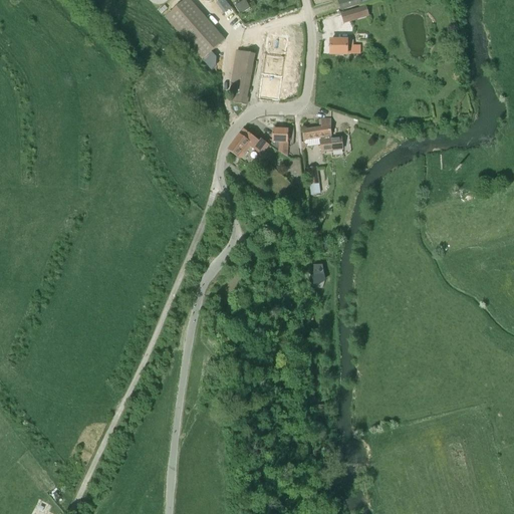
[(186,0),(166,18),(195,52),(202,60),(225,40),(189,0),(186,0)]
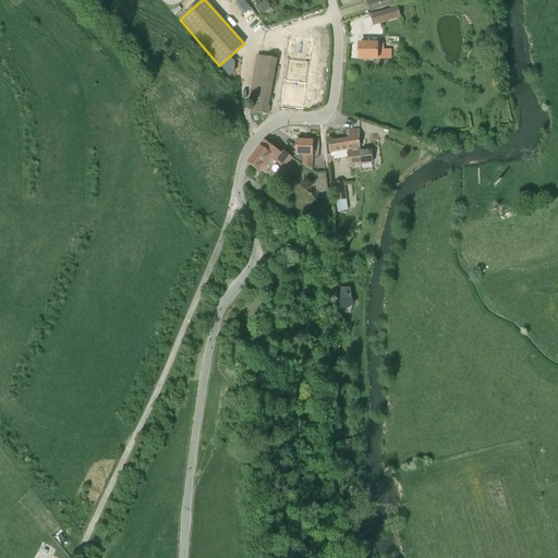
[(261,15),(271,9),(265,0),(255,7),(261,15)]
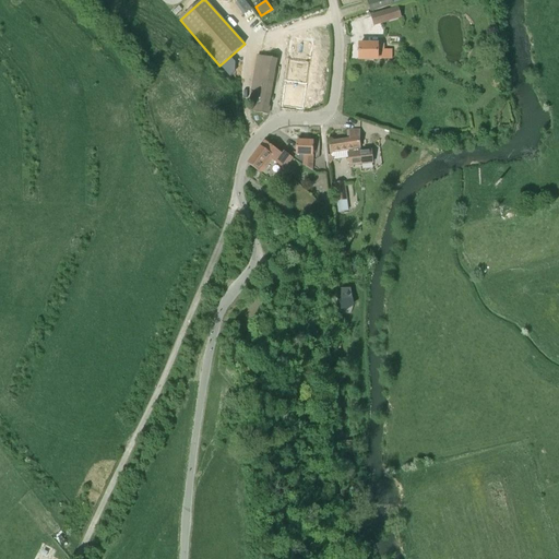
[(393,4),(391,0),(371,0),(369,1),(372,10),(393,4)]
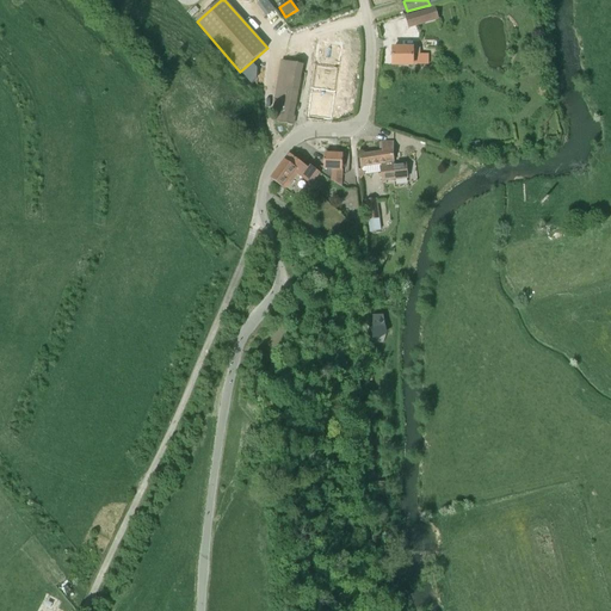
[(409,26),(437,19),(434,10),(407,18),(409,26)]
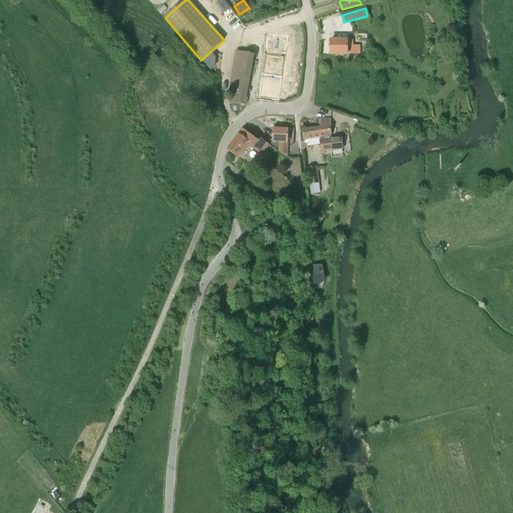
[(330,41),(330,54),(347,54),(361,54),(361,45),(346,46),(346,41),(330,41)]
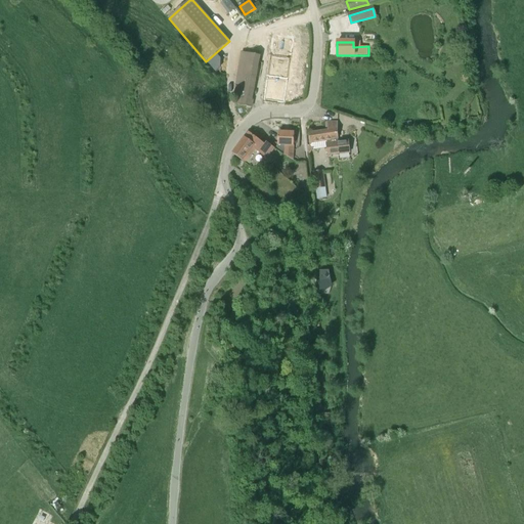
[(292,46),(281,44),(272,43),(269,61),(263,102),(285,104),(292,46)]
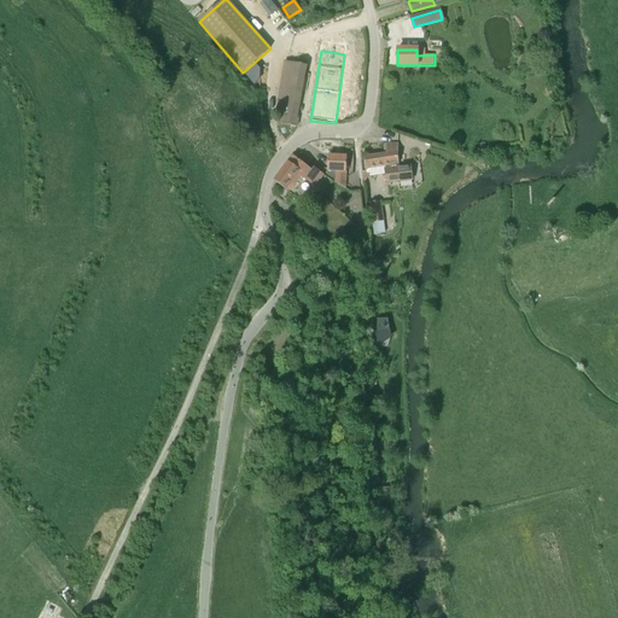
[(296,118),(307,65),(286,60),(275,114),(280,115),(278,123),(296,127),(298,120),(296,118)]
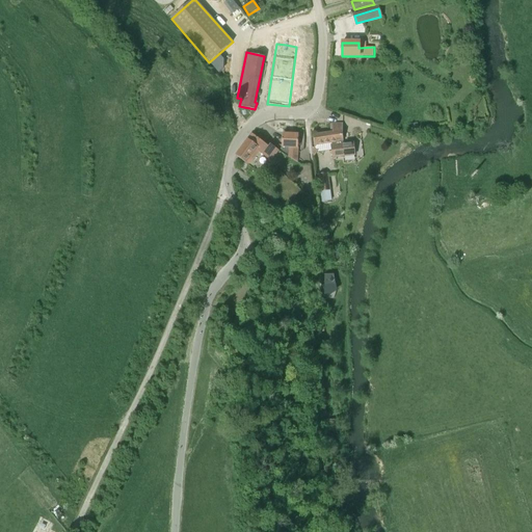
[(314,136),(315,145),(331,143),(334,157),(355,153),(353,142),(343,144),(343,141),(342,124),(333,124),(329,125),(330,133),(314,136)]
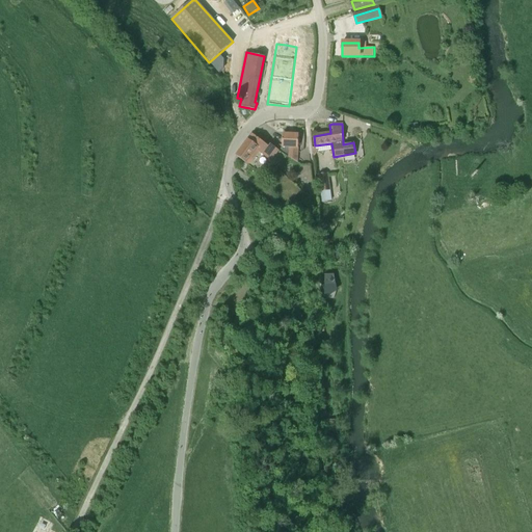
[(282,153),(297,163),(298,135),(283,134),(282,153)]
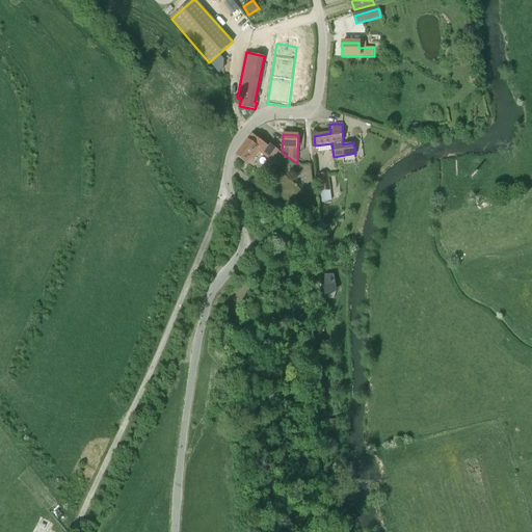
[(253,135),(248,140),(260,151),(259,151),(271,160),(278,151),(270,144),(268,147),(253,135)]
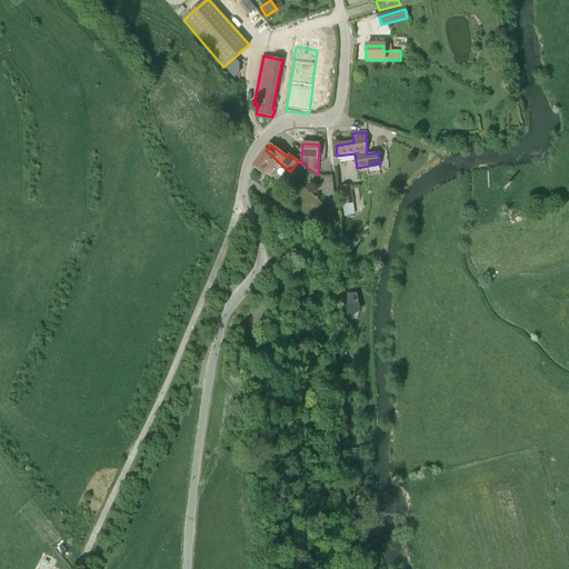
[(252,167),(262,175),(263,173),(266,176),(277,161),(278,161),(266,150),(252,167)]
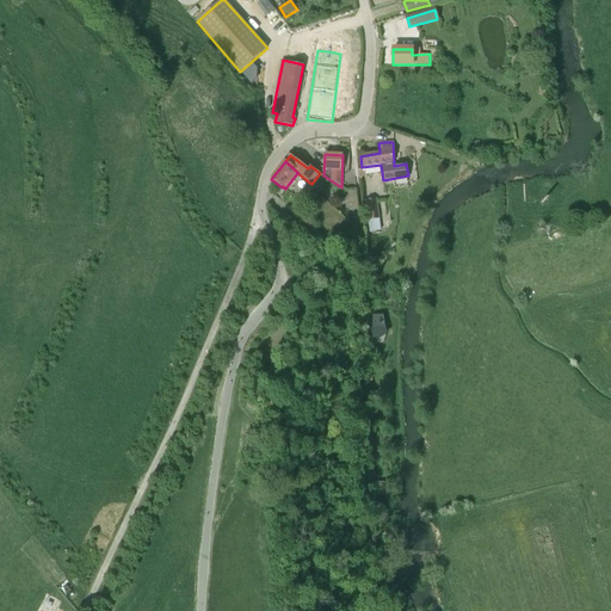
[(365,203),(368,220),(378,218),(376,202),(365,203)]
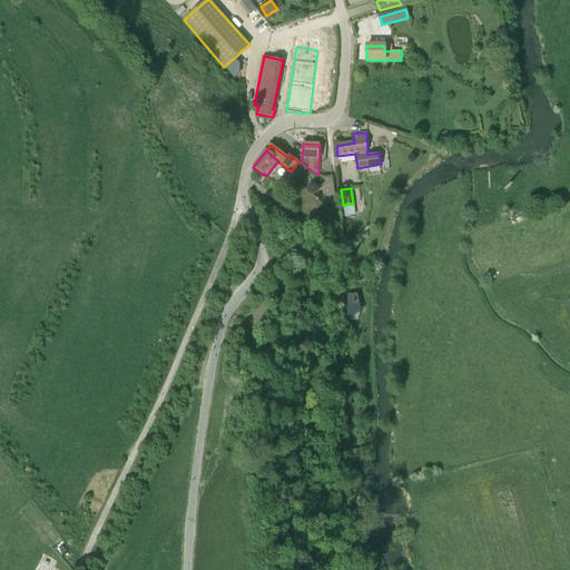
[(359,295),(347,295),(347,315),(356,315),(361,311),(359,295)]
